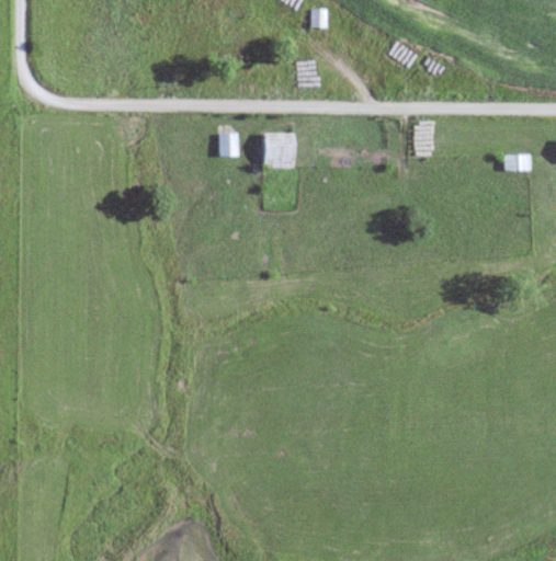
[(311,29),(327,29),(327,9),(311,9),(311,29)]
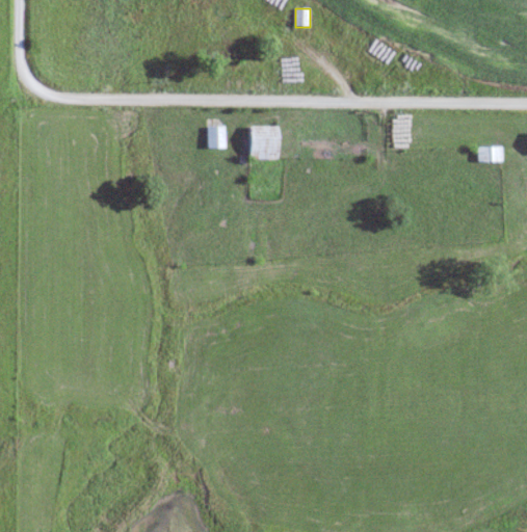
[(208,148),(227,148),(227,126),(208,126),(208,148)]
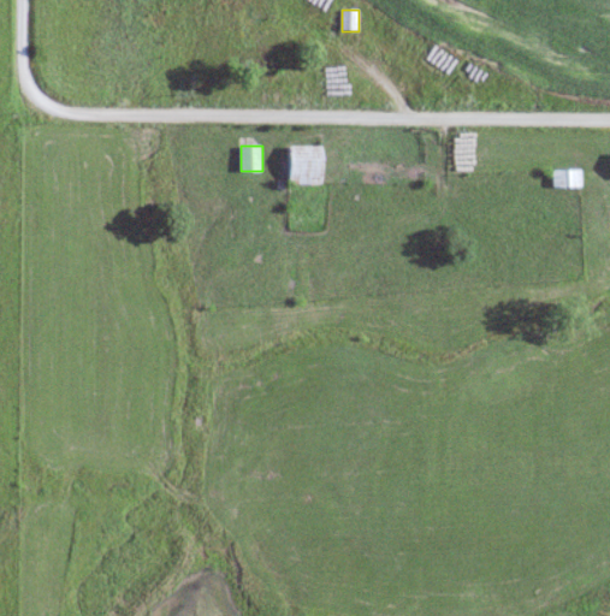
[(324,184),(324,146),(290,146),(290,184),(324,184)]
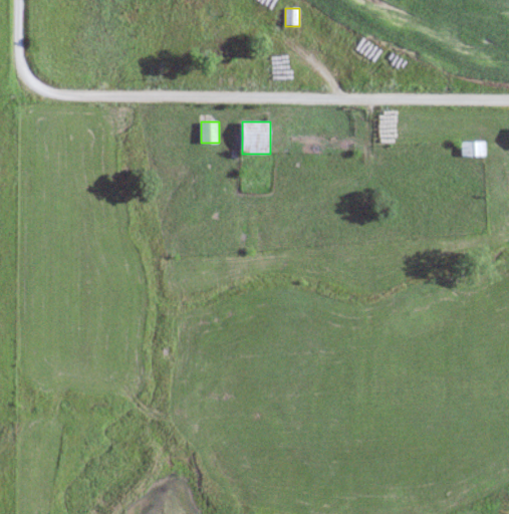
[(486,143),(463,143),(463,156),(486,156),(486,143)]
